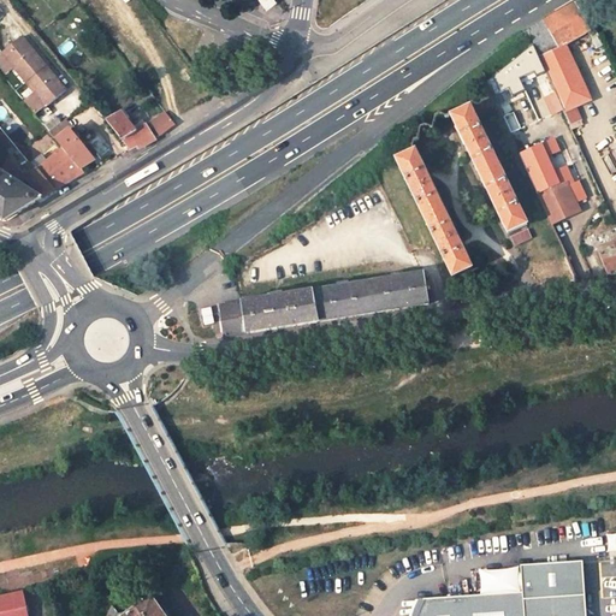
[(276,4),(272,0),(259,0),(267,11),(276,4)]
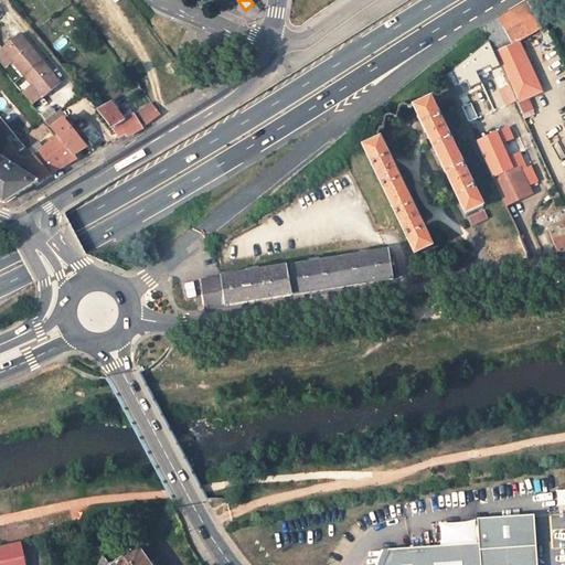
[(518,104),(528,99),(542,93),(518,41),(541,29),(526,3),(483,29),(490,42),(518,104)]
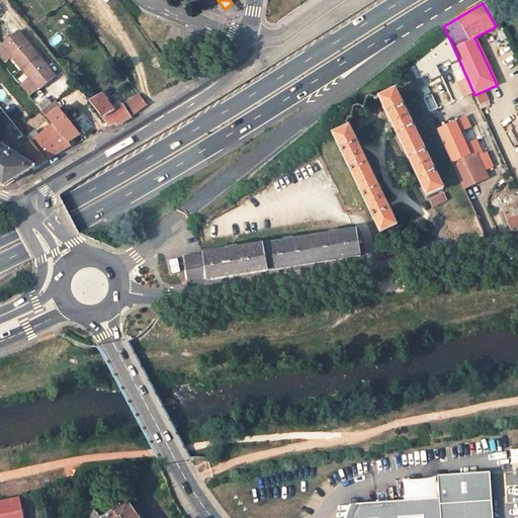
[(0,46),(20,70),(36,57),(16,32),(0,45),(0,46)]
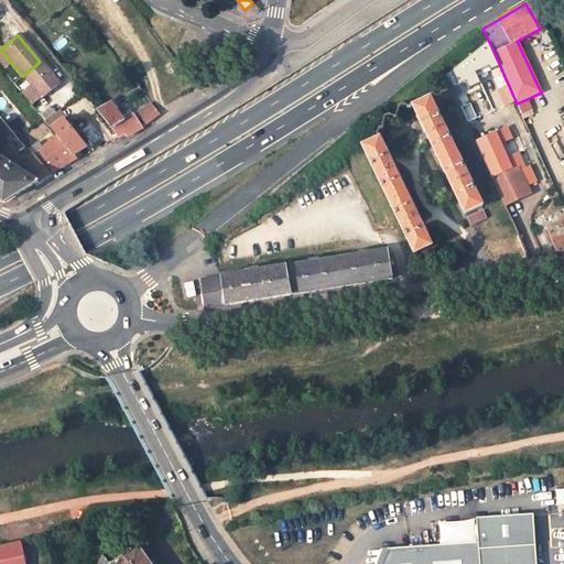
[(57,82),(40,62),(22,76),(39,97),(57,82)]
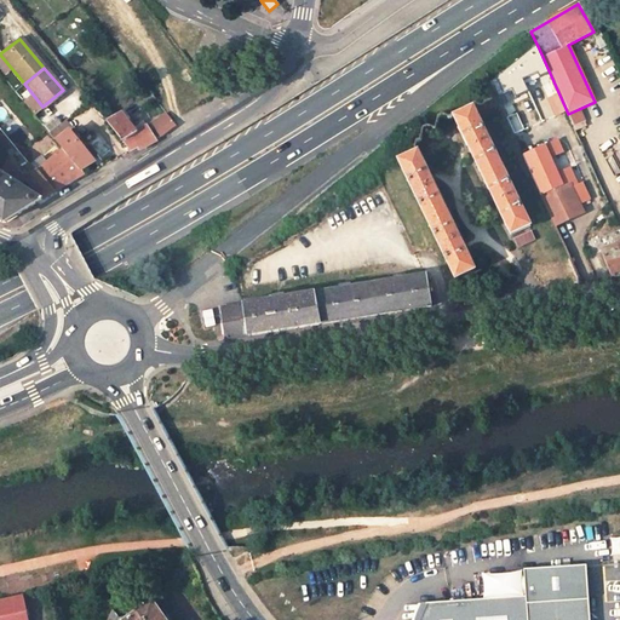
[(529,227),(474,108),(454,118),(511,235),(529,227)]
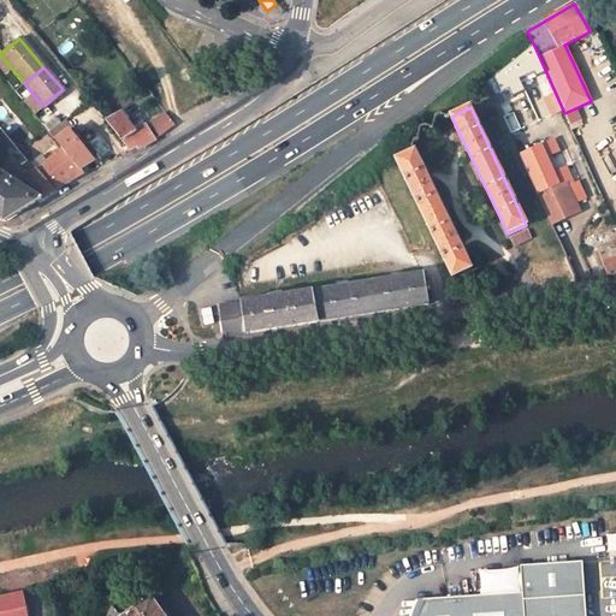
[(575,108),(564,113),(570,126),(581,120),(575,108)]
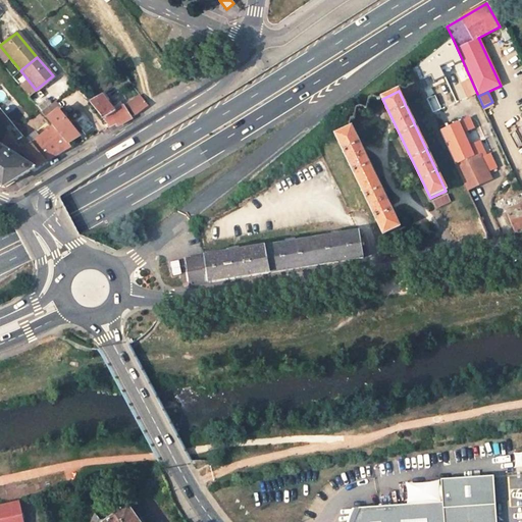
[(114,111),(101,95),(90,102),(110,127),(115,124),(117,126),(124,122),(131,119),(124,106),(114,111)]
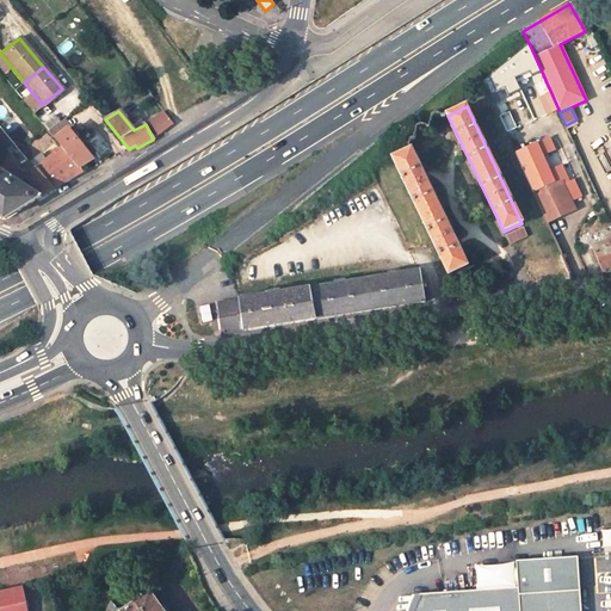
[(173,124),(170,121),(164,112),(152,122),(159,135),(173,124)]
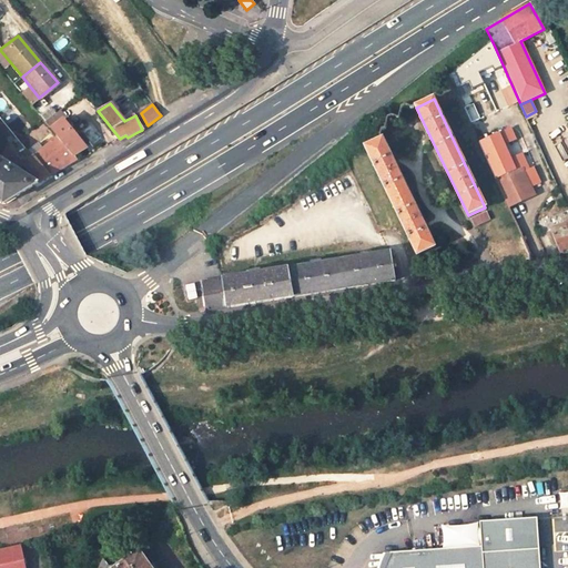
[(60,109),(44,120),(57,135),(73,155),(87,148),(63,120),(67,117),(60,109)]
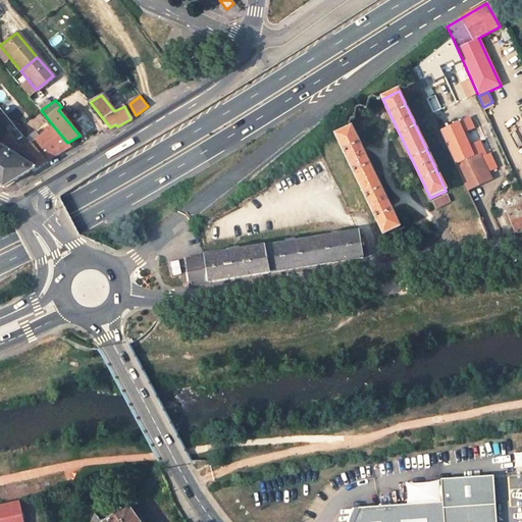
[(483,153),(468,118),(438,131),(466,191),(490,179),(479,155),(483,153)]
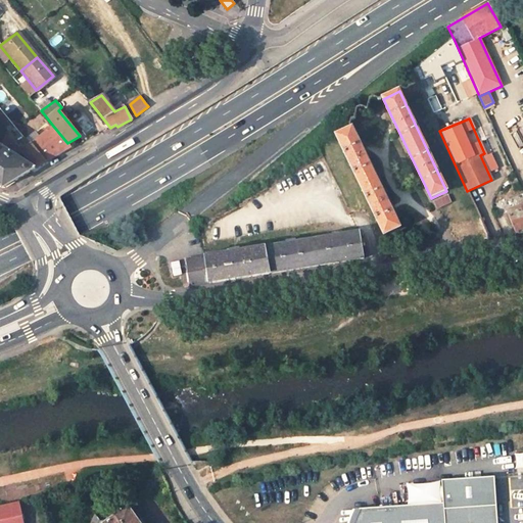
[(52,125),(28,141),(46,161),(56,155),(70,146),(67,143),(52,125)]
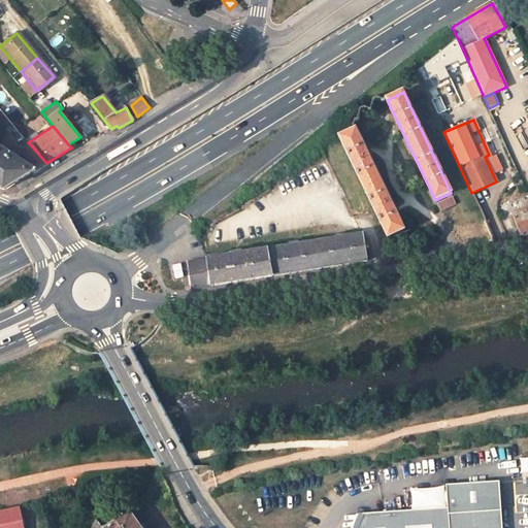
[(341,136),(388,237),(403,230),(357,129),(341,136)]
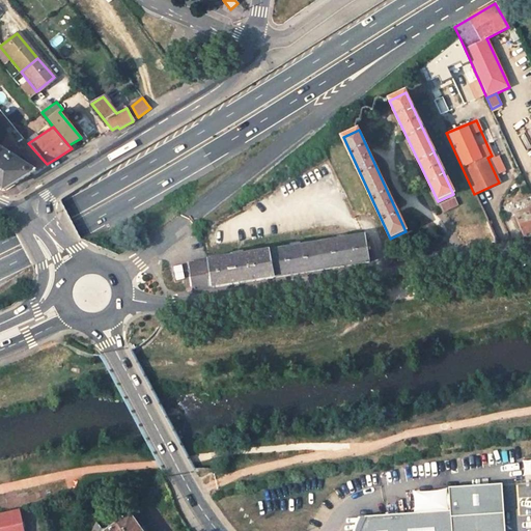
[(0,188),(4,191),(34,172),(38,169),(19,148),(14,143),(6,154),(10,157),(9,158),(0,151),(0,188)]
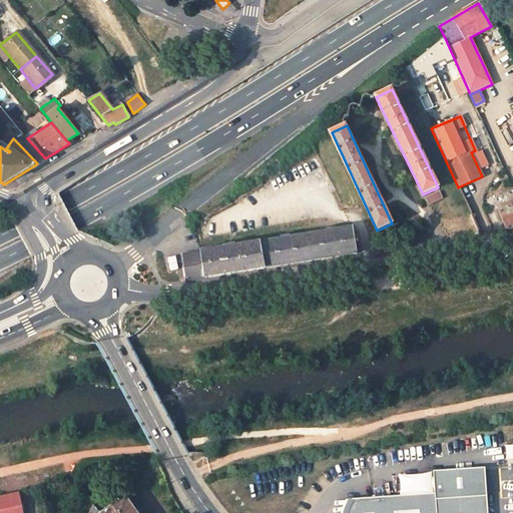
[(27,138),(18,143),(37,163),(45,158),(27,138)]
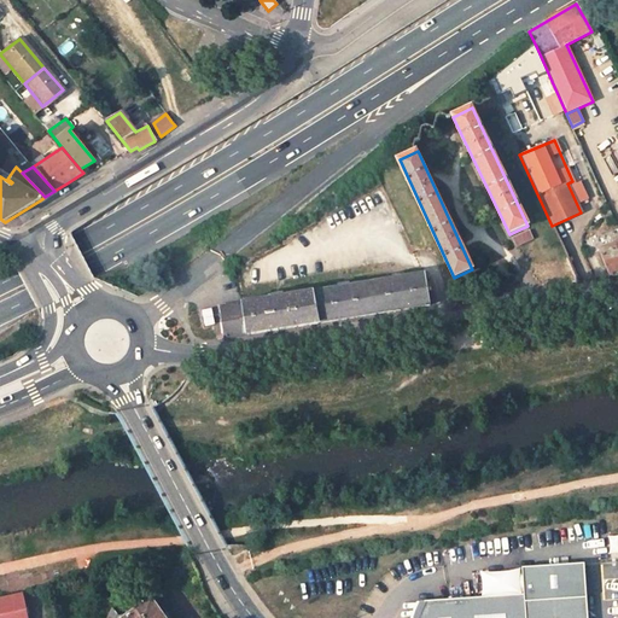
[(531,231),(514,237),(518,248),(535,242),(531,231)]
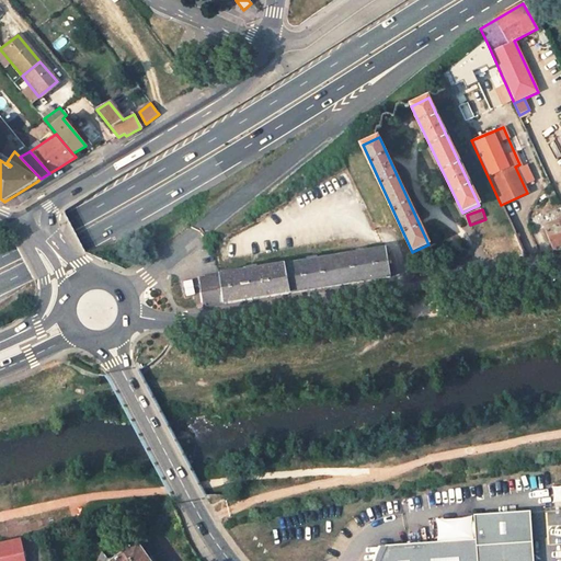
[(552,251),(560,250),(560,210),(554,215),(557,221),(542,228),(552,251)]
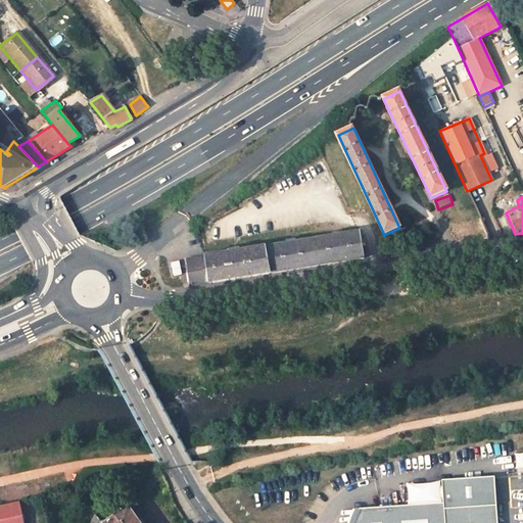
[(188,259),(190,286),(233,280),(293,270),(347,262),(364,258),(360,232),(197,258),(188,259)]
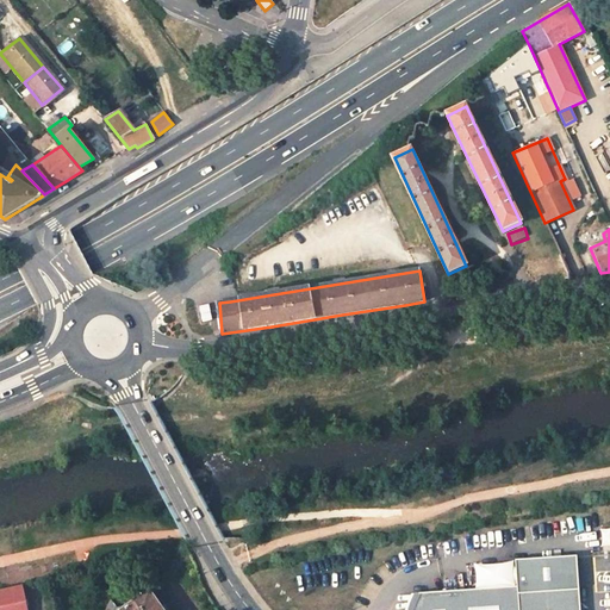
[(517,560),(520,586),(419,593),(415,603),(412,609),(580,609),(578,555),(517,560)]
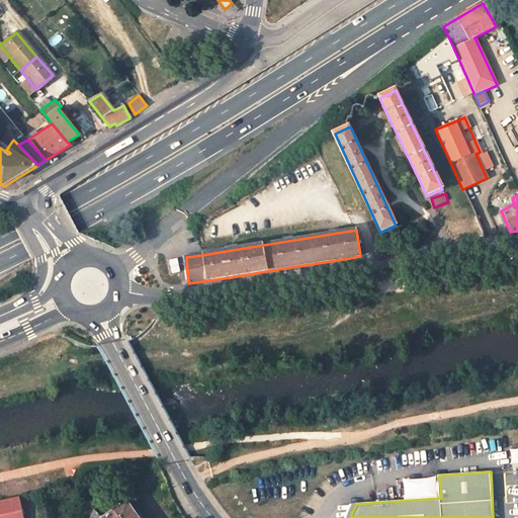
[(23,517),(19,499),(0,503),(0,517),(23,517)]
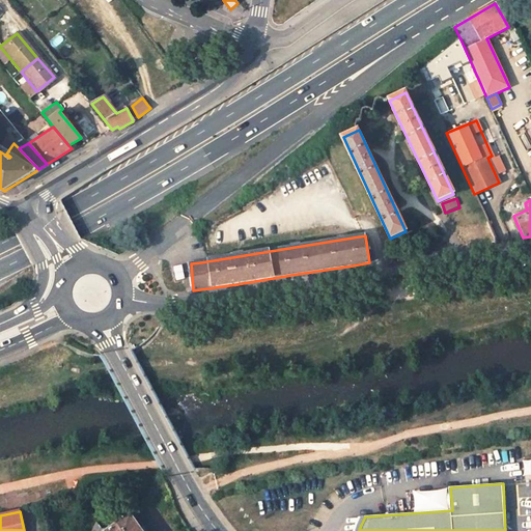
[(141,530),(131,515),(107,530),(102,530),(96,523),(92,530),(141,530)]
